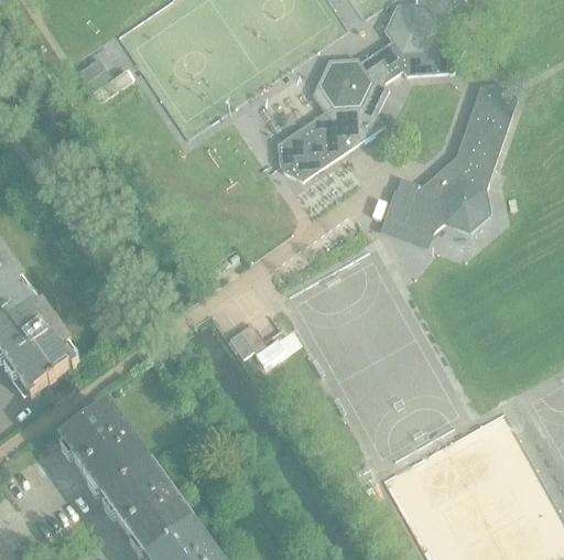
[(377,114),(389,90),(384,83),(402,71),(407,76),(408,76),(408,75),(448,73),(448,74),(453,73),(465,47),(451,27),(438,28),(424,7),(398,8),(387,31),(392,41),(359,64),(357,61),(331,63),(320,86),(333,107),(326,111),(326,112),(279,144),(279,143),(278,144),(279,165),(283,172),(303,182),(304,181),(303,180),(383,126),(384,127),(386,126),(377,114)]
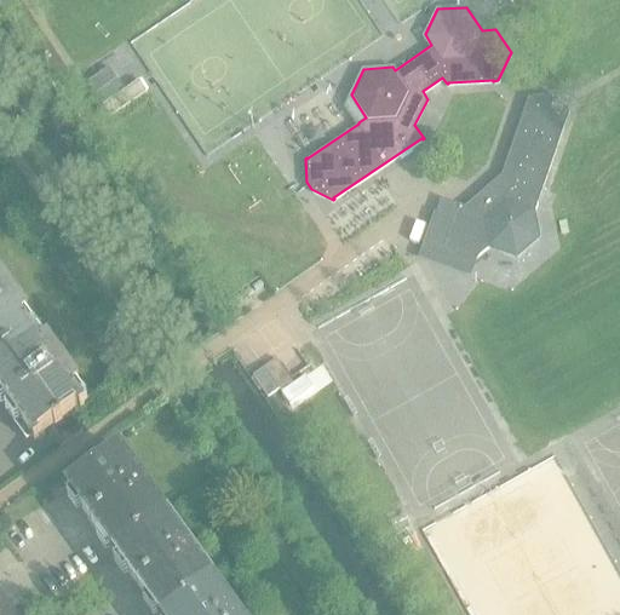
[(538,235),(533,208),(535,208),(538,201),(537,200),(568,111),(569,111),(569,110),(552,91),(528,96),(527,97),(528,97),(501,173),(465,205),(442,196),(426,239),(476,256),(489,245),(516,253),(538,235)]
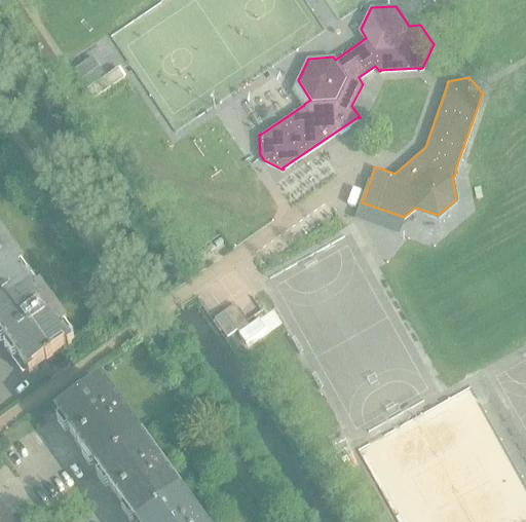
[(0,300),(33,276),(11,246),(0,230),(0,300)]
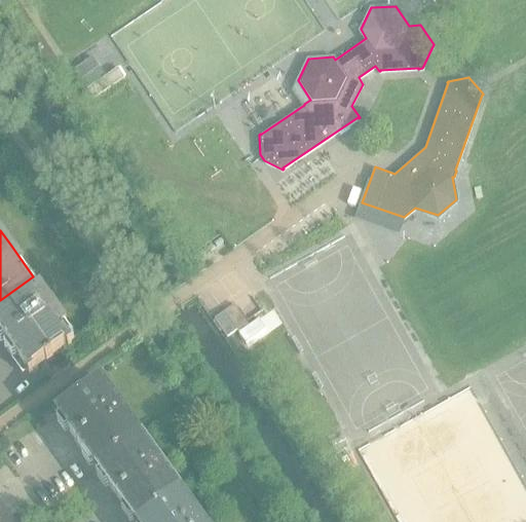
[(76,337),(54,306),(33,276),(0,300),(0,333),(29,374),(33,371),(31,369),(40,362),(59,349),(67,343),(68,346),(72,343),(70,341),(76,337)]
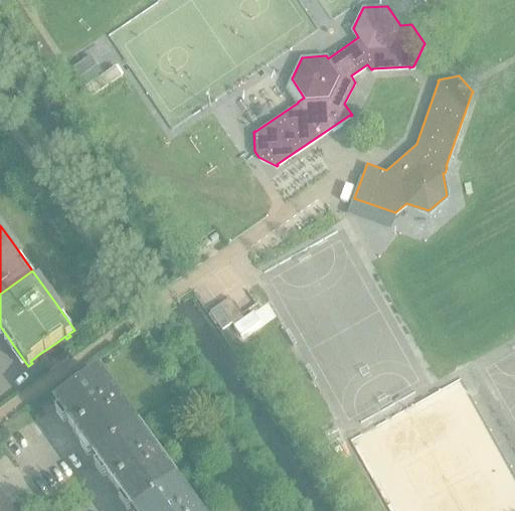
[(228,295),(218,302),(231,320),(233,323),(243,316),(228,295)]
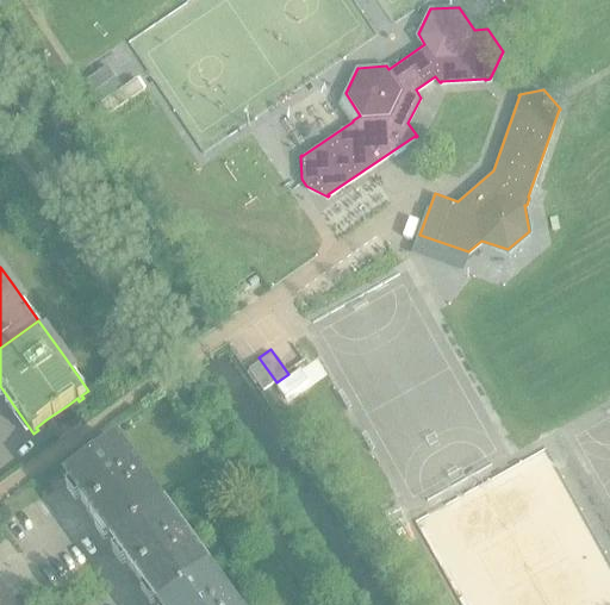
[(259,357),(247,367),(262,388),(274,379),(259,357)]
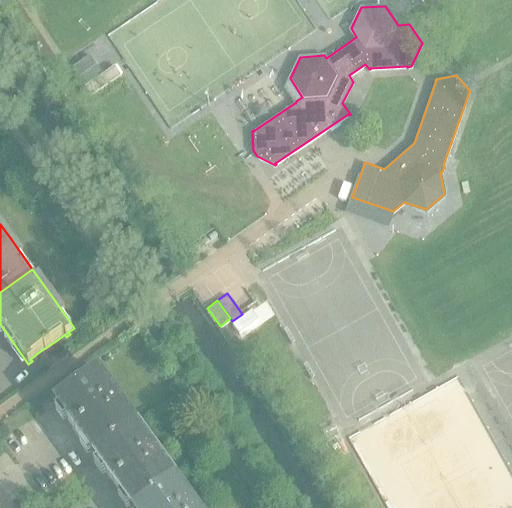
[(247,321),(227,334),(233,344),(254,331),(247,321)]
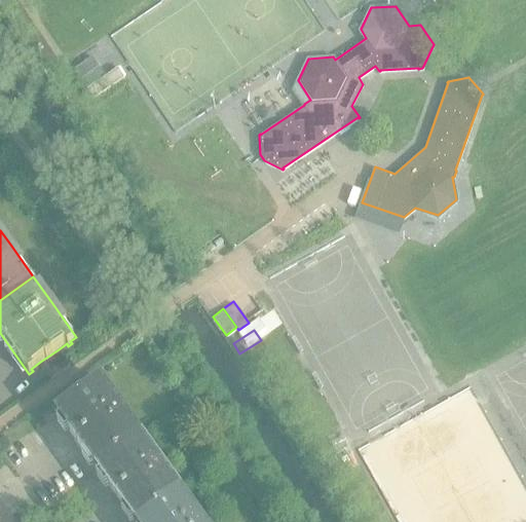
[(70,364),(59,349),(40,362),(51,377),(70,364)]
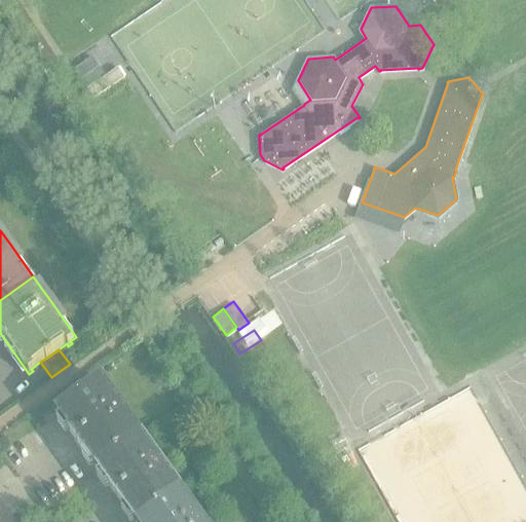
[(141,436),(120,408),(101,380),(57,411),(97,468),(141,436)]
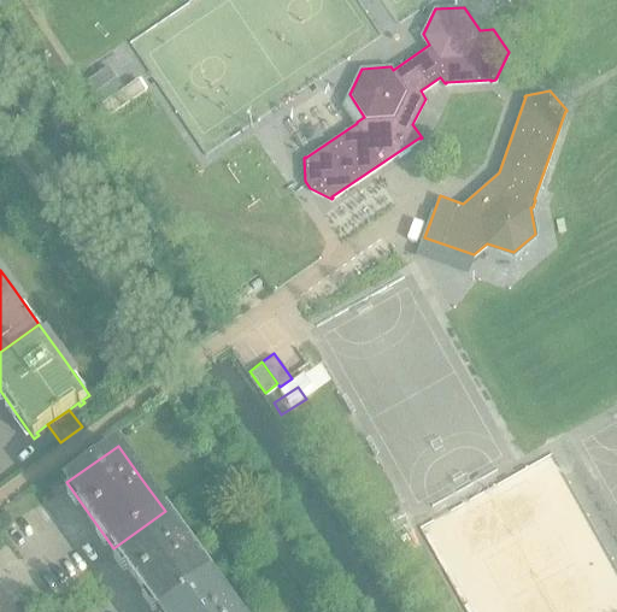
[(162,611),(212,576),(188,543),(165,511),(113,548),(159,611),(162,611)]
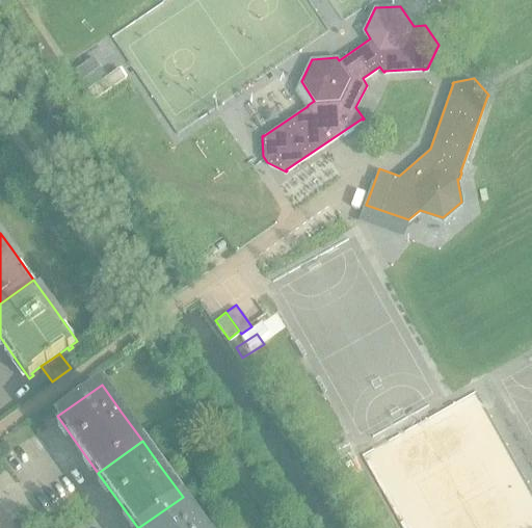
[(205,527),(203,525),(183,497),(139,527),(205,527)]
